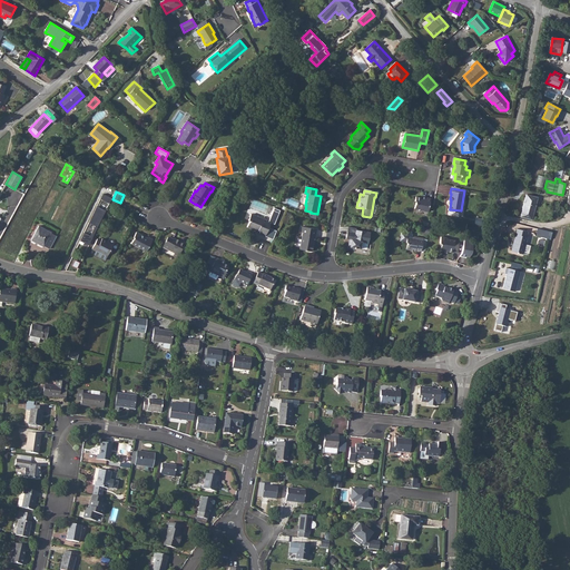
[(111,198),(104,194),(100,199),(109,204),(111,198)]
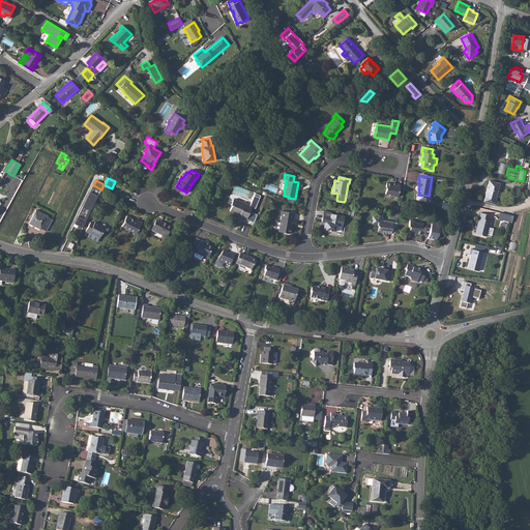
[(495,205),(500,183),(490,181),(484,202),(495,205)]
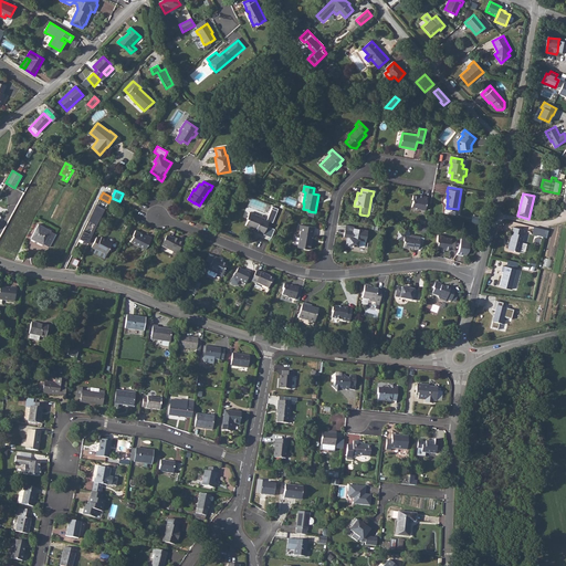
[(427,211),(429,197),(423,197),(423,198),(413,196),(412,202),(413,203),(412,208),(417,208),(417,209),(427,211)]
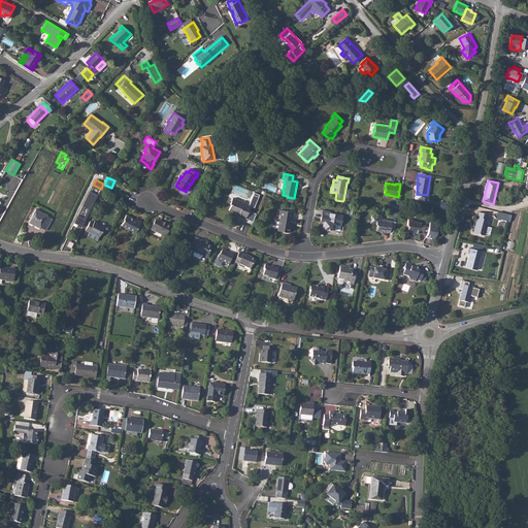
[(98,195),(90,191),(83,206),(88,209),(84,219),(77,216),(74,223),(83,227),(98,195)]
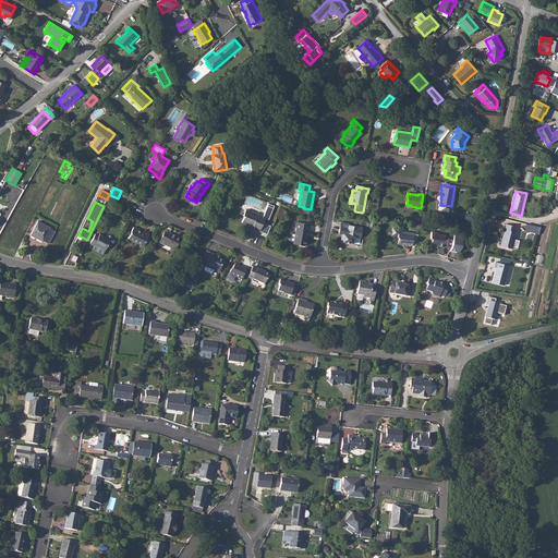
[(261,216),(261,215),(245,209),(243,216),(244,216),(242,222),(247,225),(249,223),(253,225),(252,227),(254,228),(254,229),(267,234),(270,226),(263,222),(265,218),(268,219),(274,206),(268,204),(263,217),(261,216)]
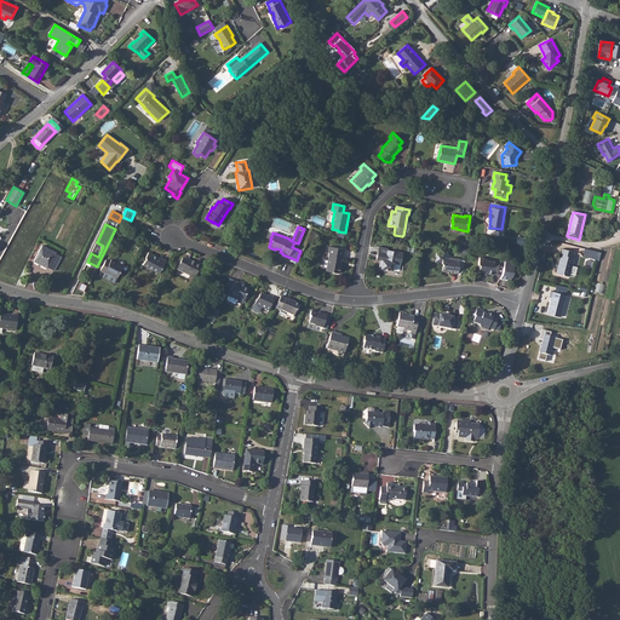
[(343,258),(344,250),(328,246),(327,252),(329,253),(328,259),(323,258),(322,268),(326,269),(326,271),(339,274),(342,262),(340,262),(340,258),(343,258)]
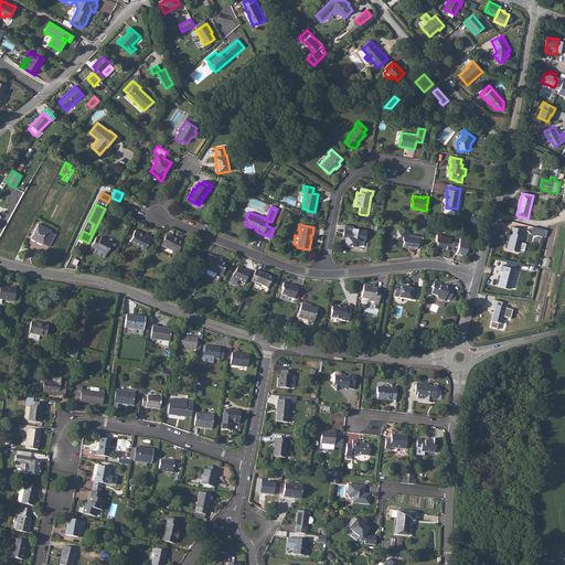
[(49,248),(56,235),(51,232),(39,225),(31,240),(43,246),(43,245),(49,248)]
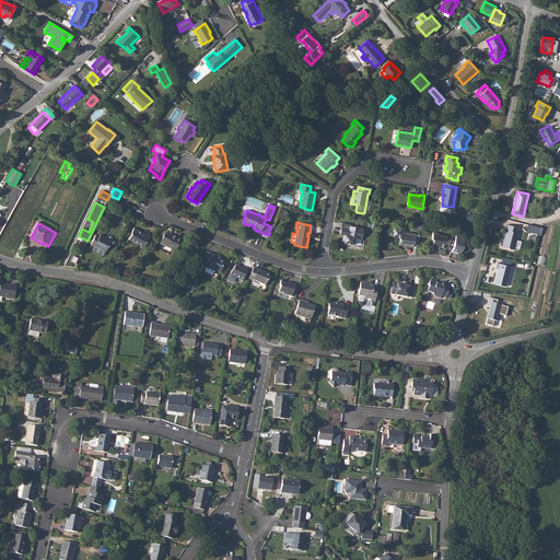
[(356,245),(356,244),(361,245),(362,243),(362,240),(363,240),(364,229),(351,226),(351,225),(343,223),(341,235),(345,235),(343,244),(349,245),(350,244),(356,245)]
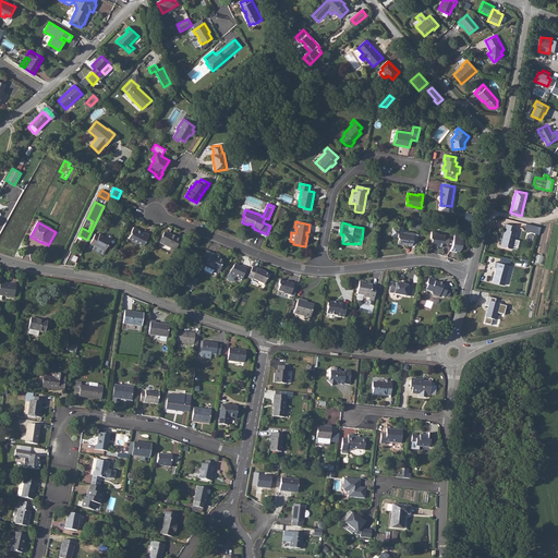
[(514,233),(517,227),(506,225),(505,230),(506,230),(501,246),(511,249),(514,238),(516,233),(514,233)]
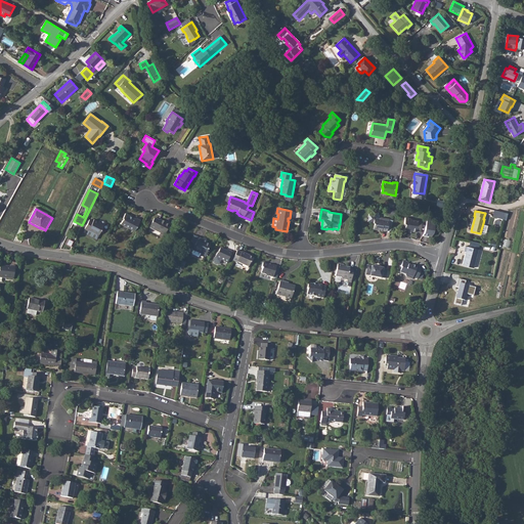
[(494,211),(493,217),(506,220),(507,214),(494,211)]
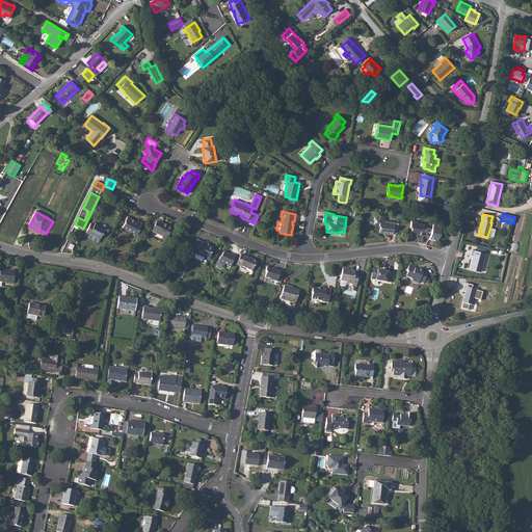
[(137,235),(142,223),(138,221),(138,222),(128,216),(125,221),(125,222),(123,228),(137,235)]
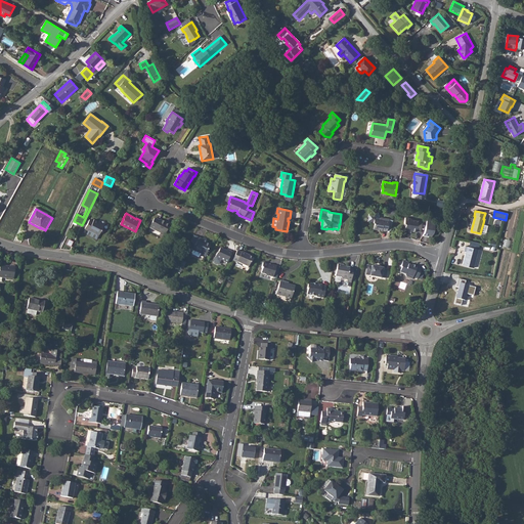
[(412,220),(411,218),(406,217),(405,223),(406,224),(405,231),(417,233),(418,232),(422,233),(424,223),(420,222),(420,221),(412,220)]
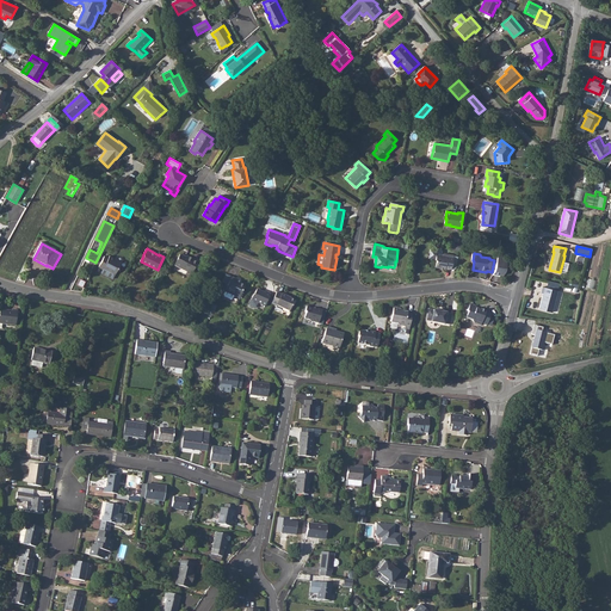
[(185,257),(180,254),(174,265),(187,272),(186,273),(191,276),(198,261),(193,259),(193,260),(189,258),(187,259),(185,258),(185,257)]
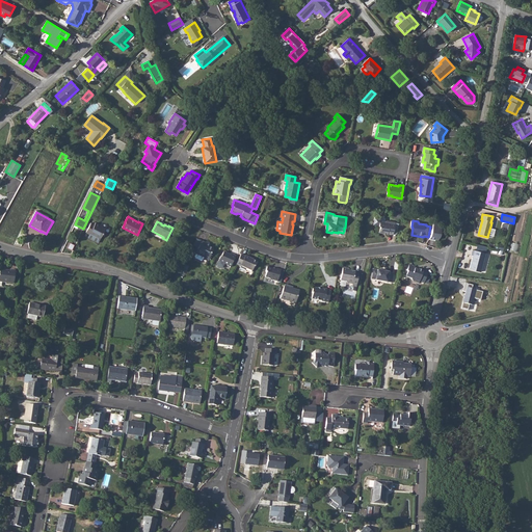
[(394,235),(397,222),(387,221),(384,222),(380,221),(379,227),(380,229),(379,234),(389,235),(389,234),(394,235)]
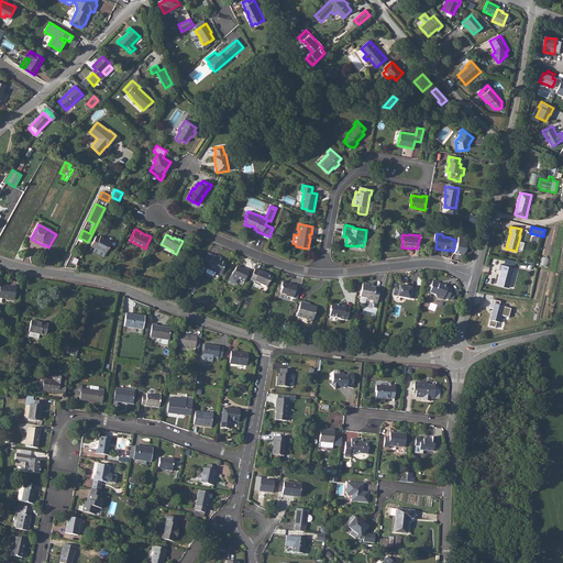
[(105,239),(106,238),(101,235),(100,238),(96,236),(90,246),(95,249),(92,252),(103,257),(111,242),(105,239)]
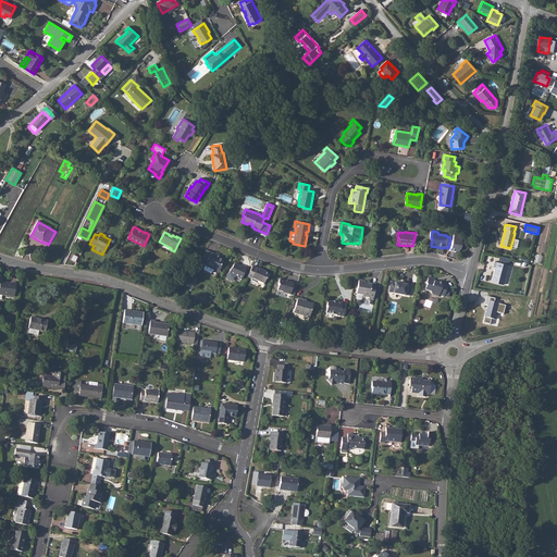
[(459,234),(455,233),(453,247),(449,251),(457,252),(457,251),(460,251),(461,248),(463,238),(459,237),(459,234)]
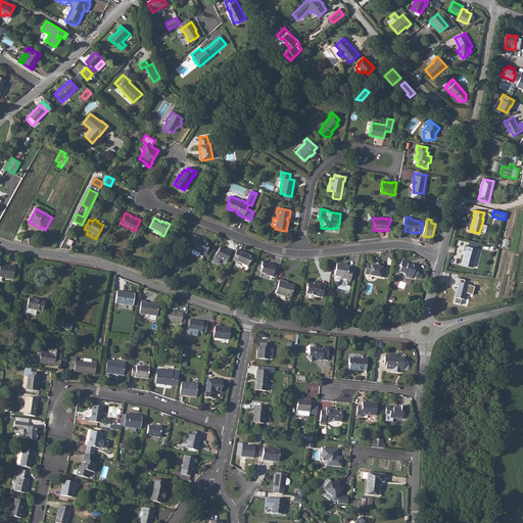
[(202,241),(203,239),(197,236),(193,243),(191,248),(193,249),(191,252),(192,254),(197,256),(199,256),(200,253),(205,255),(209,245),(202,241)]
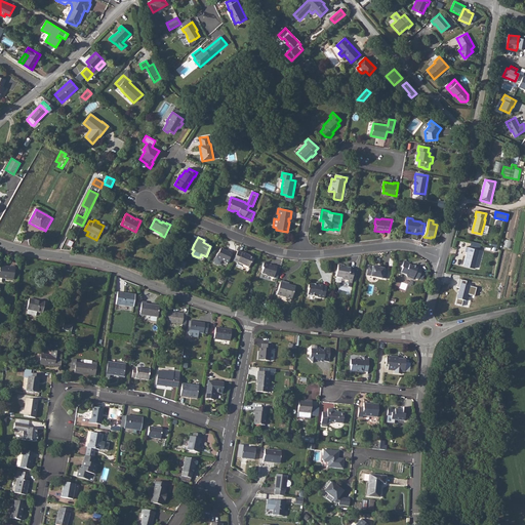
[(480,244),(472,242),(470,247),(466,246),(465,251),(467,252),(463,265),(475,268),(480,244)]
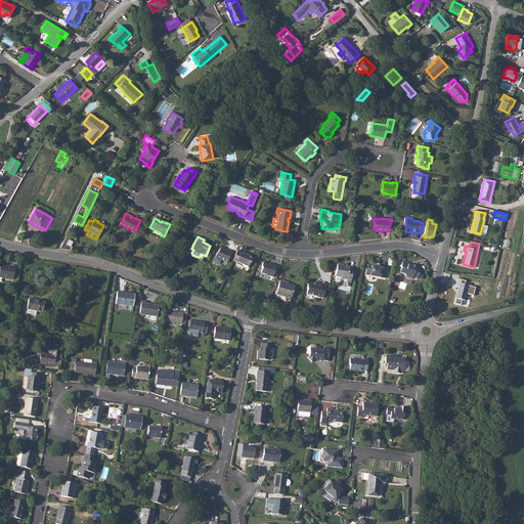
[(227,263),(232,252),(228,250),(227,251),(220,248),(218,253),(217,253),(215,257),(214,261),(214,262),(218,264),(219,264),(221,260),(227,263)]
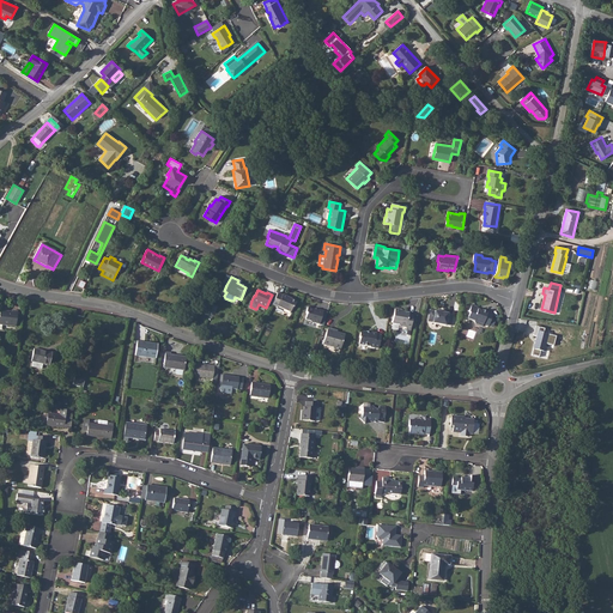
[(278,293),(272,304),(278,307),(291,313),(292,308),(293,308),(296,302),(289,298),(289,297),(283,295),(278,293)]
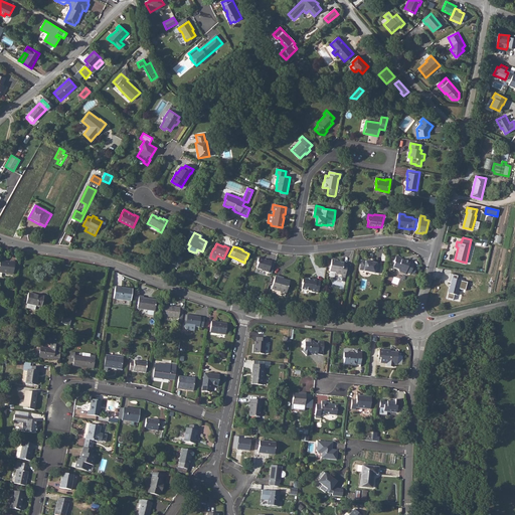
[(410,262),(405,261),(404,261),(401,260),(401,259),(401,258),(396,255),(394,262),(394,264),(393,268),(398,270),(399,272),(405,275),(406,273),(410,274),(414,265),(409,264),(410,262)]
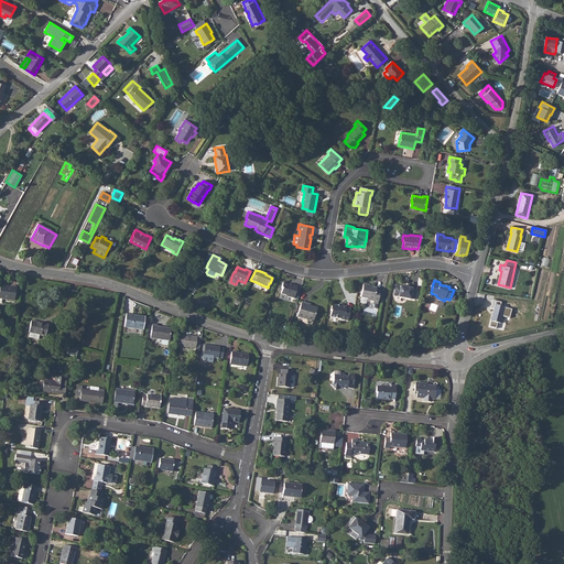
[(294,299),(297,286),(292,284),(292,285),(290,285),(290,284),(283,283),(282,288),(282,289),(281,294),(286,295),(286,296),(294,299)]
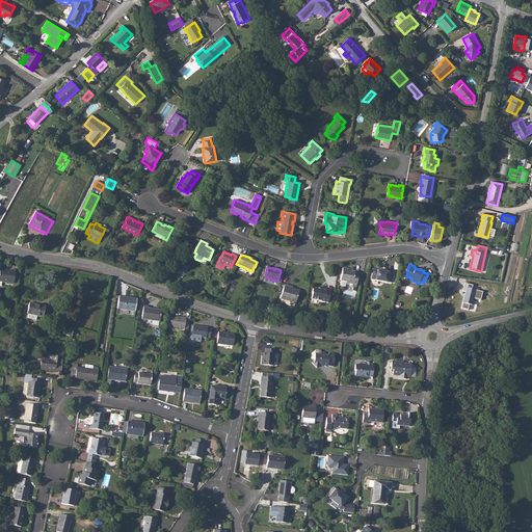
[(350,271),(349,269),(343,268),(341,281),(346,282),(347,283),(352,284),(352,287),(356,287),(358,273),(354,273),(355,271),(350,271)]
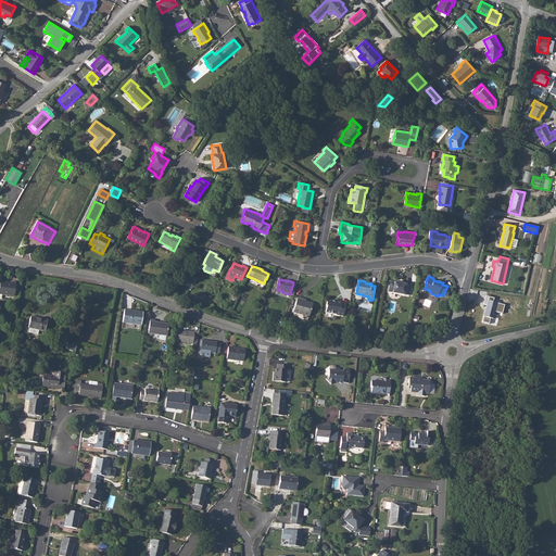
[(409,295),(412,286),(406,285),(394,281),(394,282),(390,281),(388,292),(392,292),(392,293),(405,295),(405,294),(409,295)]
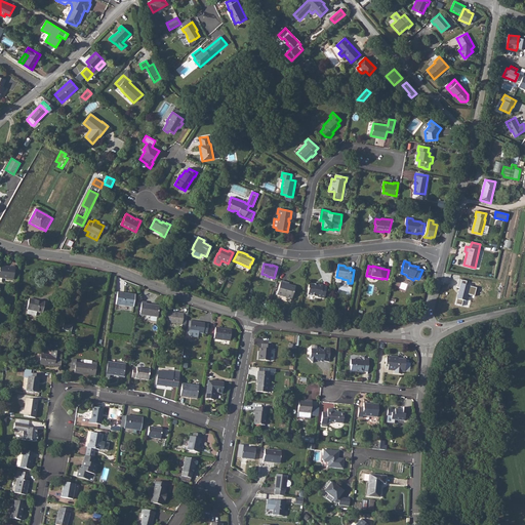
[(0,277),(13,280),(15,267),(10,267),(10,269),(5,268),(5,267),(0,267),(0,277)]
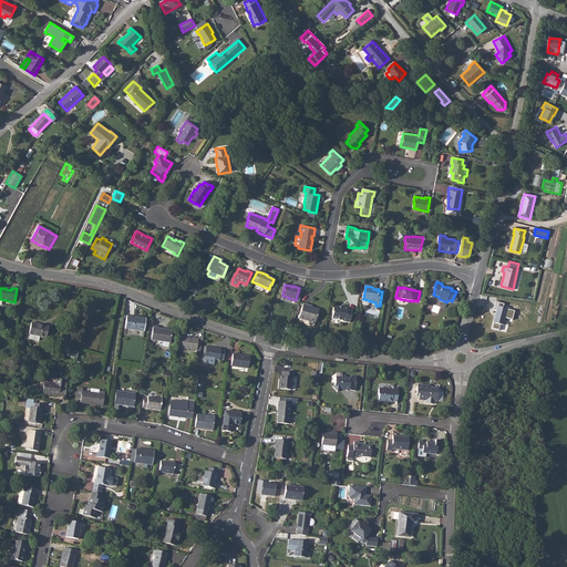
[(497,311),(493,327),(500,328),(501,325),(503,325),(505,318),(512,320),(515,311),(503,308),(504,303),(496,301),(494,310),(497,311)]
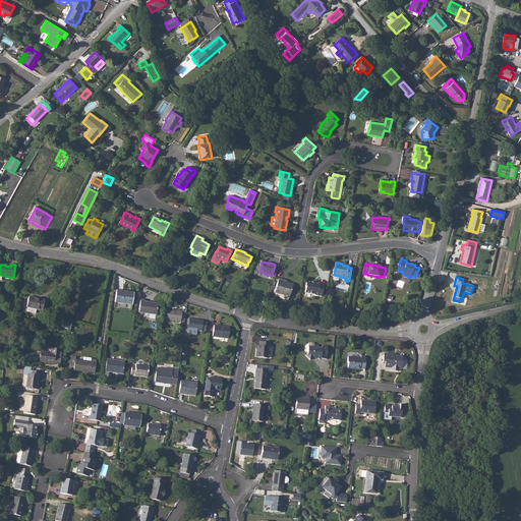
[(283,281),(284,280),(279,279),(275,292),(290,297),(293,284),(283,281)]
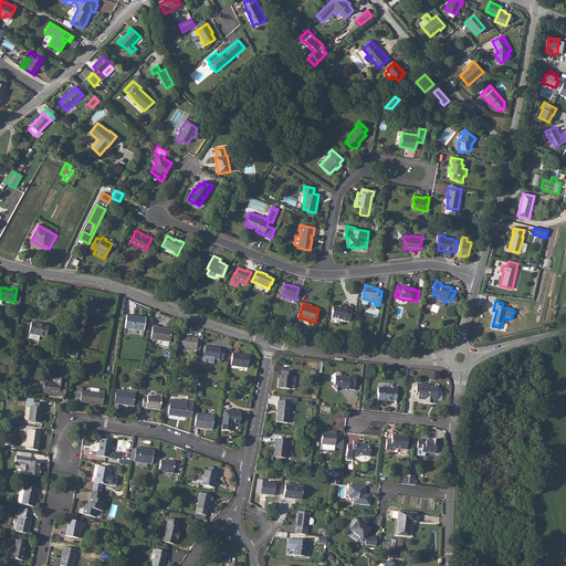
[(347,308),(347,307),(342,306),(342,307),(338,307),(338,306),(333,305),(332,312),(333,313),(332,317),(343,320),(342,321),(349,322),(352,310),(347,308)]
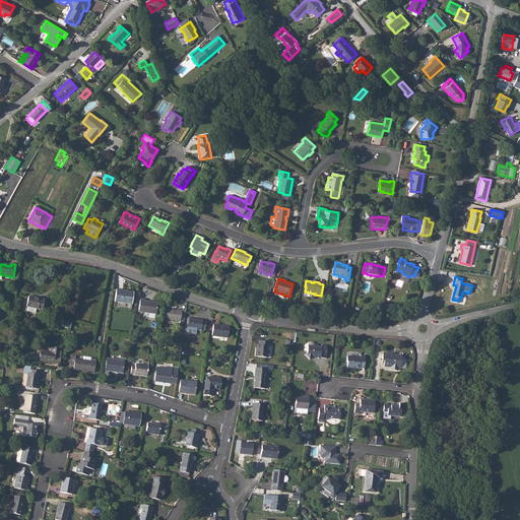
[(132,304),(134,293),(116,289),(115,302),(132,304)]
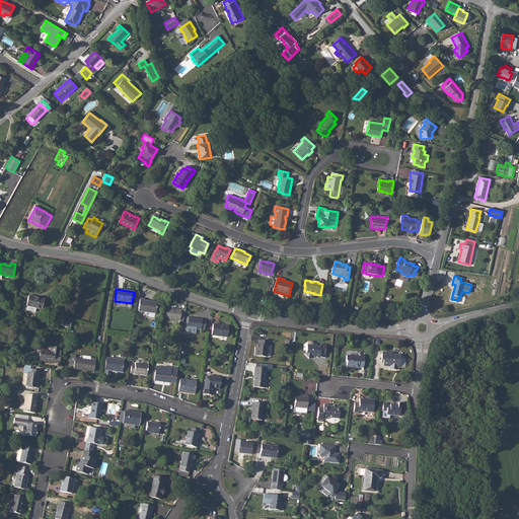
[(28,295),(26,306),(27,306),(26,310),(35,312),(36,308),(42,309),(45,299),(28,295)]
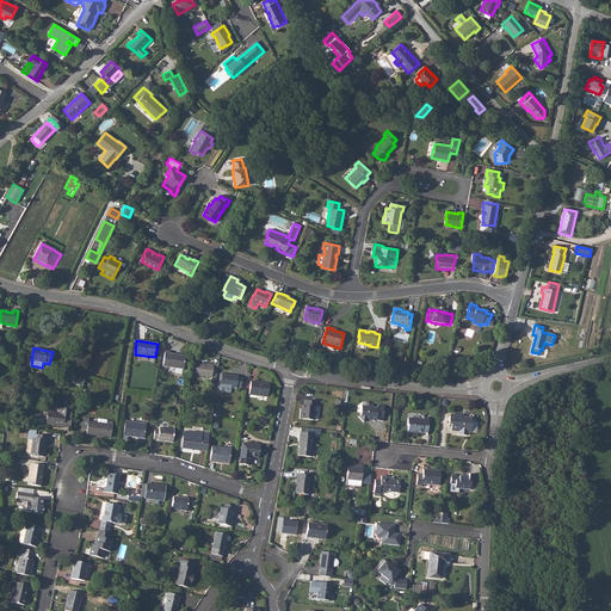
[(171,352),(165,351),(162,366),(184,369),(185,356),(170,353),(171,352)]
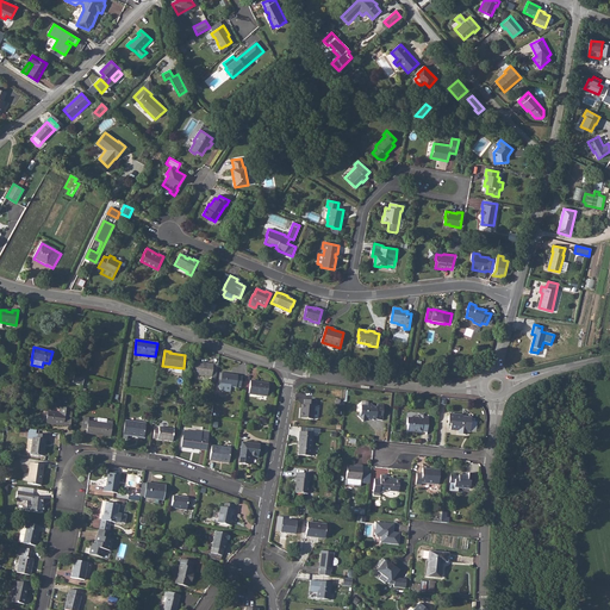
[(216,383),(218,365),(193,361),(192,374),(211,377),(211,381),(216,383)]
